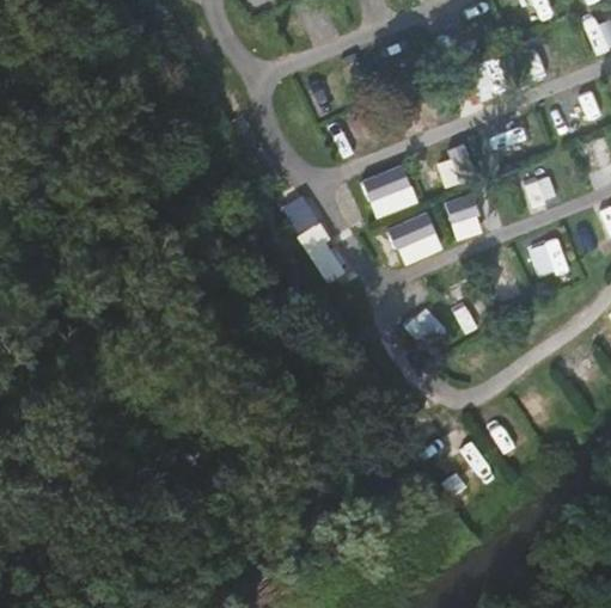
[(349,128),(355,146),(374,140),(367,121),(349,128)]
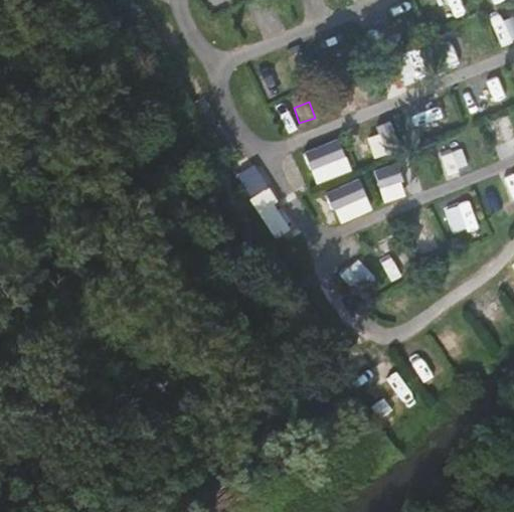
[(392,128),(367,134),(373,157),(398,150),(392,128)]
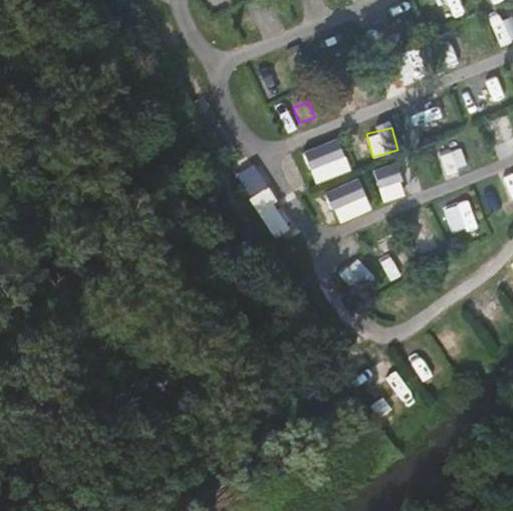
[(303,152),(314,184),(349,172),(338,140),(303,152)]
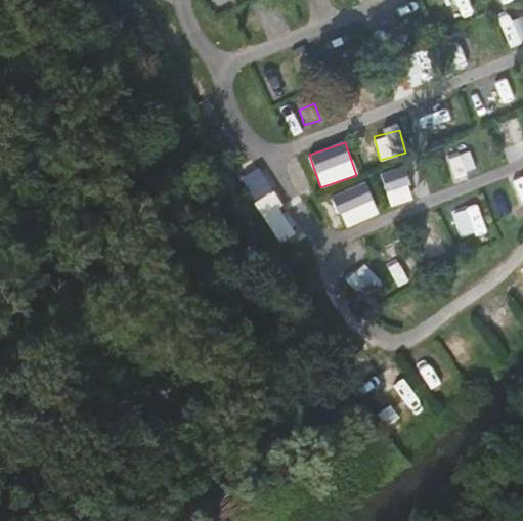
[(391,207),(415,200),(405,168),(382,174),(391,207)]
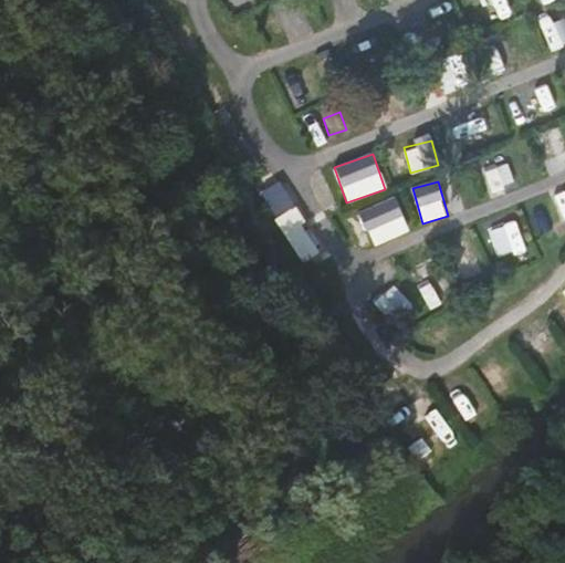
[(279,186),(262,196),(303,263),(316,253),(299,227),(302,225),(279,186)]
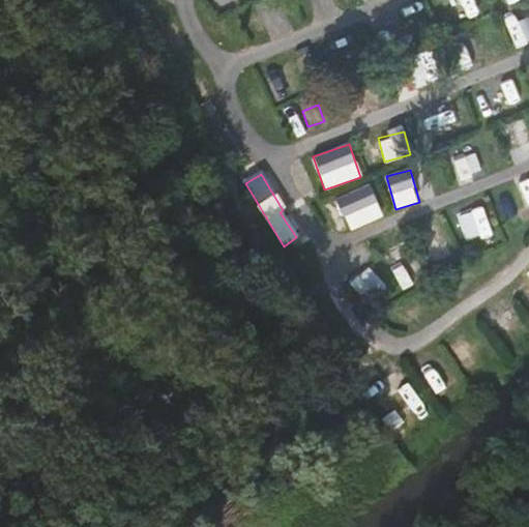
[(335,199),(350,232),(384,216),(370,184),(335,199)]
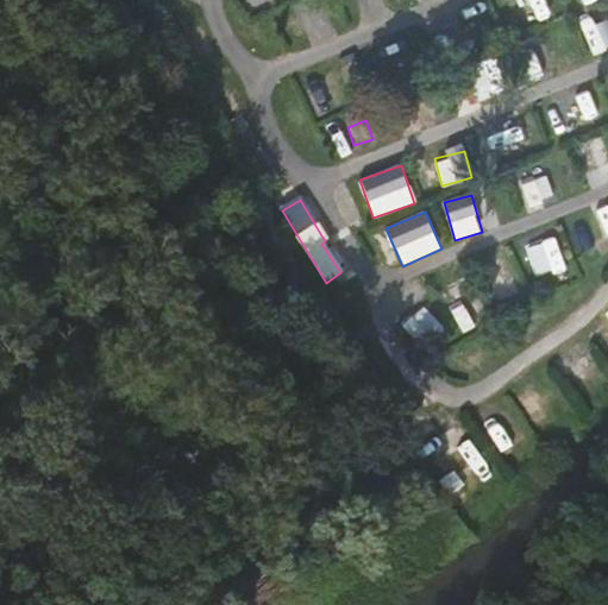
[(527,243),(537,277),(565,269),(555,234),(527,243)]
